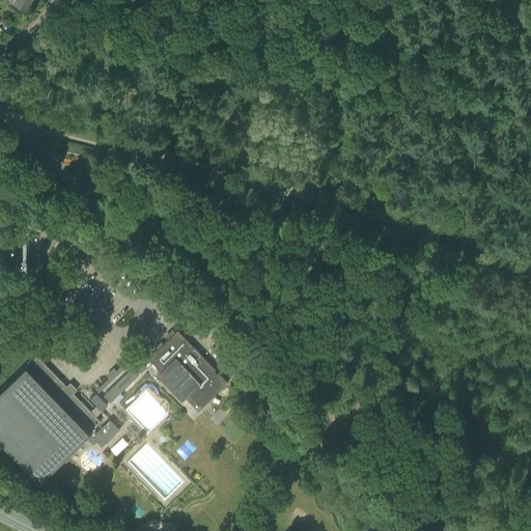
[(16,0),(14,4),(26,10),(31,0),(16,0)]
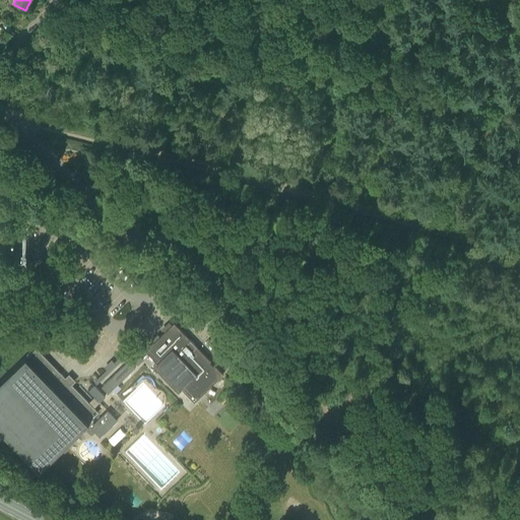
[(211,361),(174,322),(170,326),(169,324),(165,329),(166,330),(153,342),(144,350),(156,363),(153,366),(178,392),(182,389),(194,402),(223,374),(214,364),(212,366),(209,363),(211,361)]
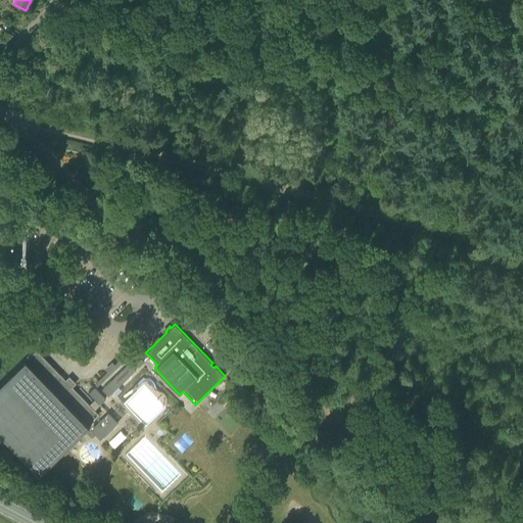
[(87,426),(91,422),(99,415),(83,397),(72,386),(75,383),(72,380),(69,377),(68,378),(66,380),(54,368),(37,349),(9,376),(0,384),(0,444),(5,450),(12,443),(39,471),(87,426)]
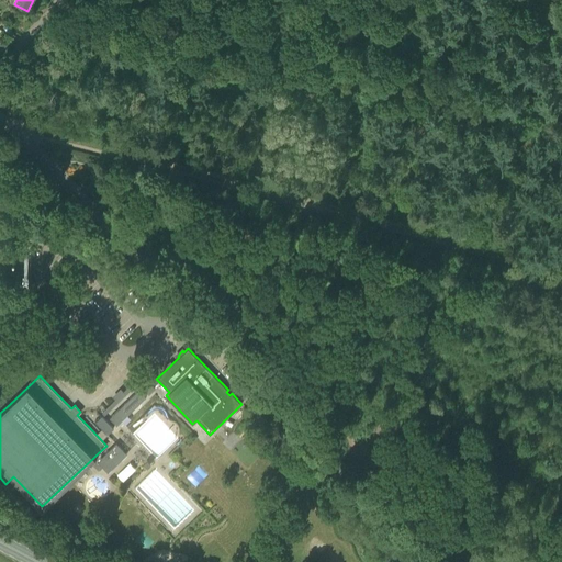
[(149,394),(155,389),(145,378),(143,375),(137,381),(149,394)]
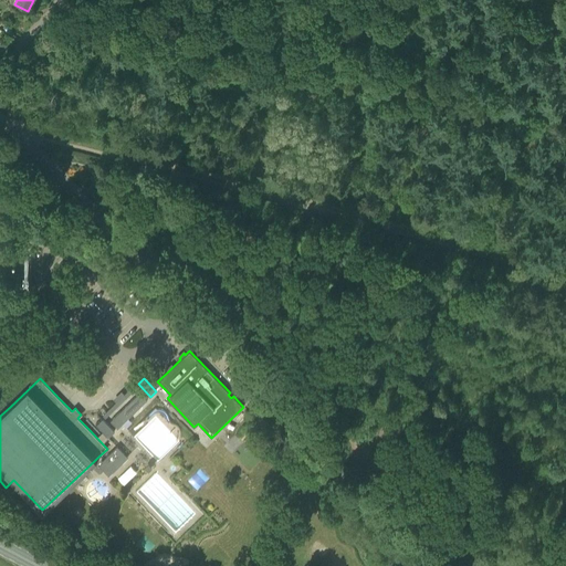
[(127,397),(137,387),(136,386),(135,385),(124,394),(127,397)]
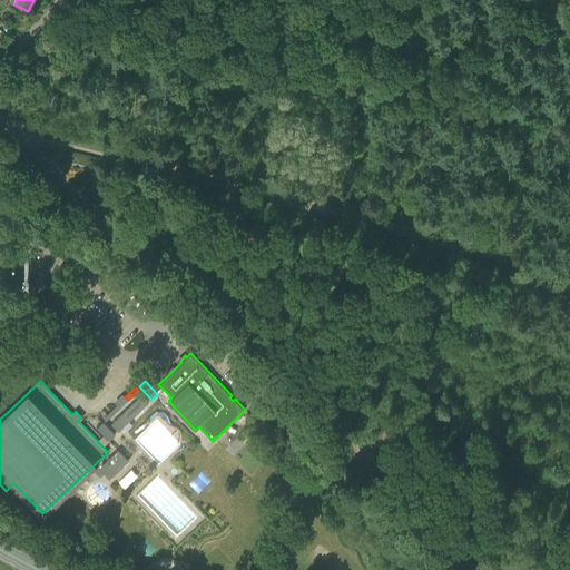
[(120,408),(128,400),(125,396),(121,393),(114,400),(118,404),(118,405),(120,408)]
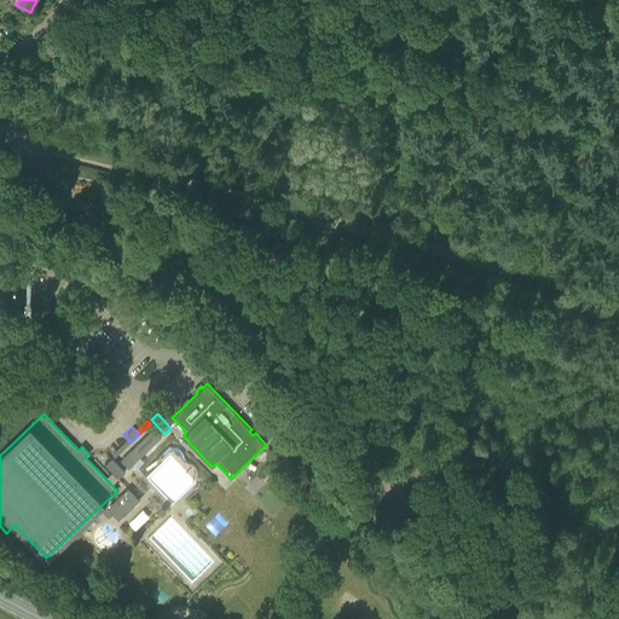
[(128,468),(161,438),(154,429),(121,460),(128,468)]
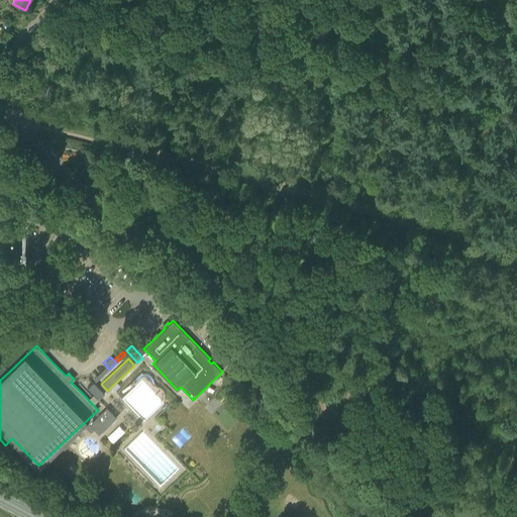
[(96,382),(109,370),(107,368),(107,367),(94,380),(95,381),(96,382)]
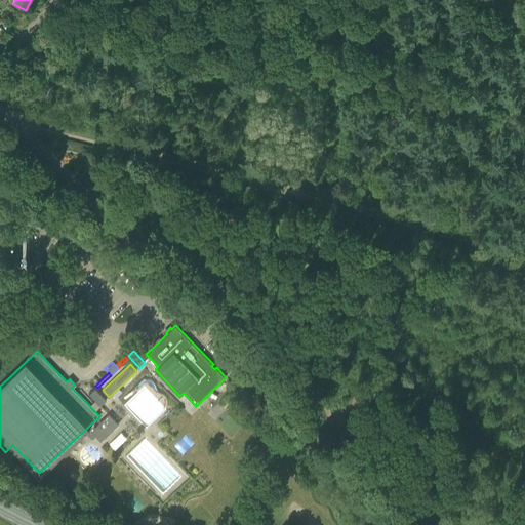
[(101,405),(106,400),(95,389),(89,394),(101,405)]
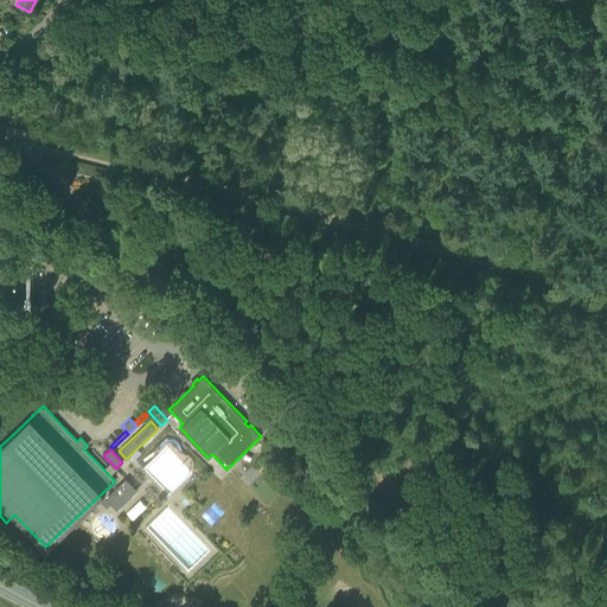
[(109,493),(106,490),(101,494),(116,510),(138,491),(126,478),(109,493)]
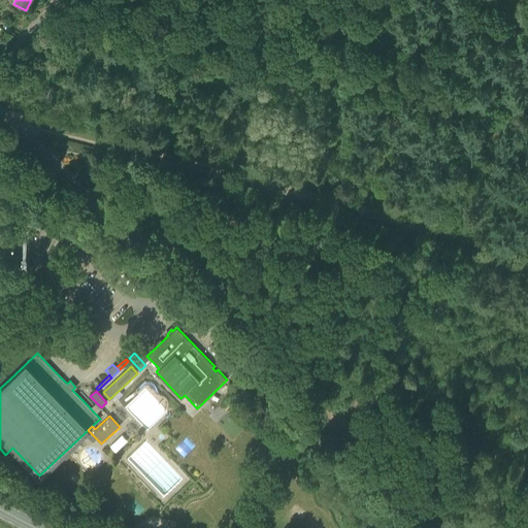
[(93,442),(96,438),(90,432),(87,435),(93,442)]
